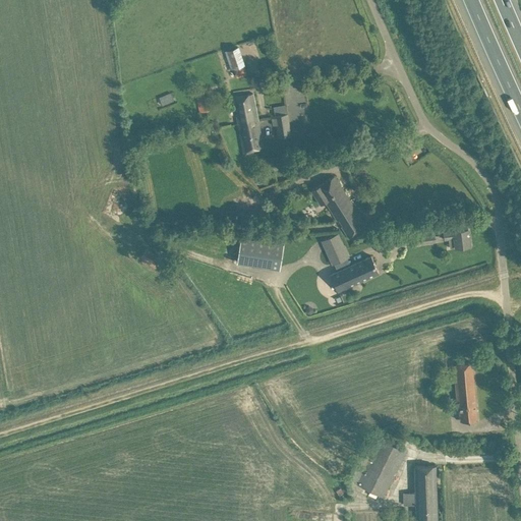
[(244,64),(238,46),(224,50),(231,68),(234,67),(237,76),(246,73),(244,64)]
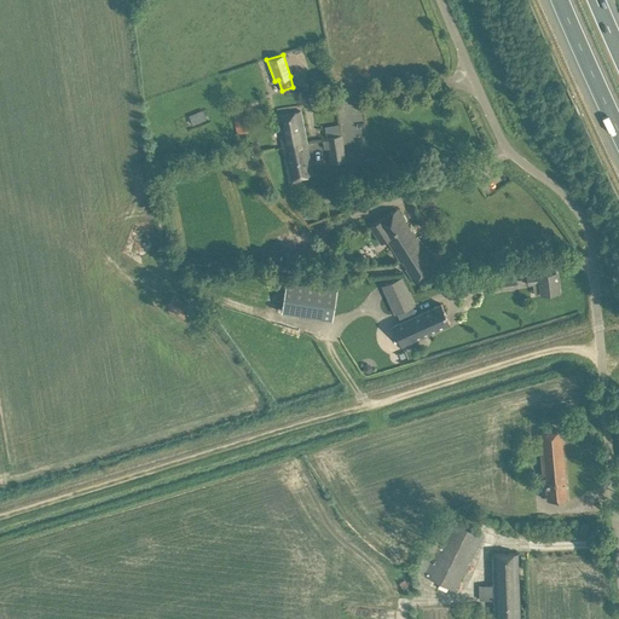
[(237,133),(250,131),(252,131),(247,104),(232,106),(237,133)]
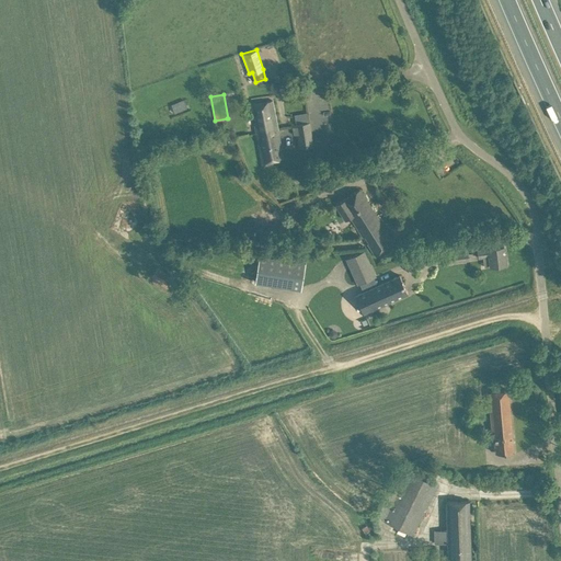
[(175,113),(187,107),(184,100),(172,105),(175,113)]
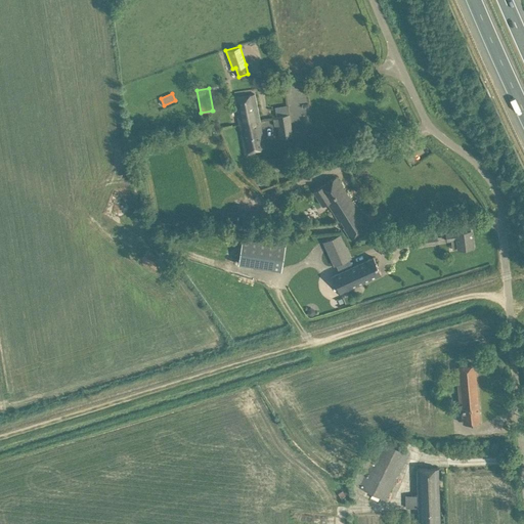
[(239,124),(260,121),(254,93),(234,97),(239,124)]
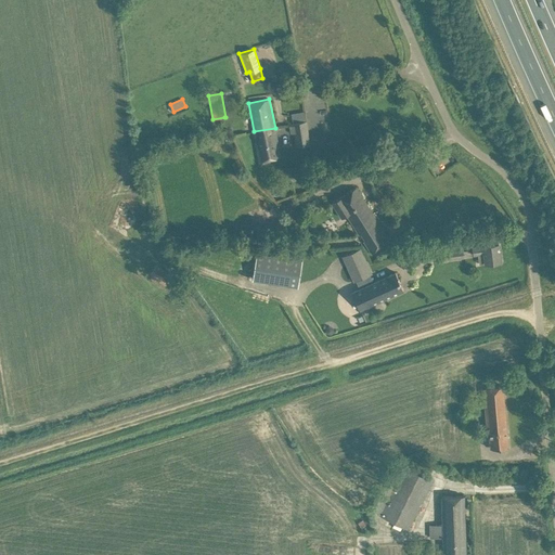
[(304,112),(291,114),(293,123),(305,120),(304,112)]
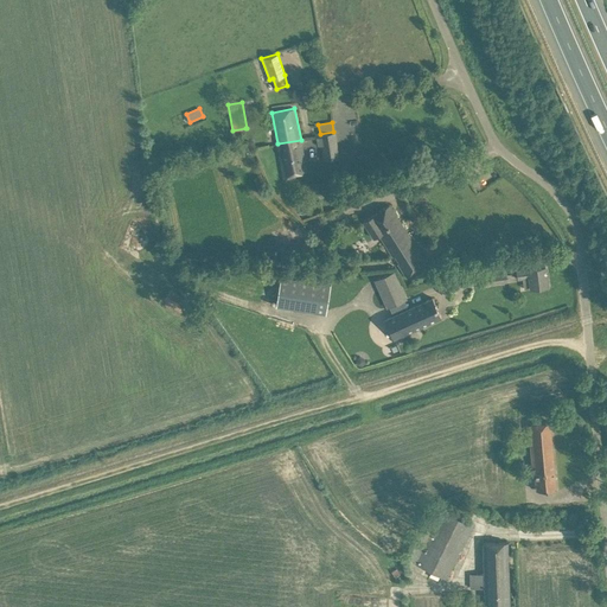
[(320,136),(315,138),(318,146),(321,145),(324,160),(339,158),(334,132),(333,132),(320,134),(320,136)]
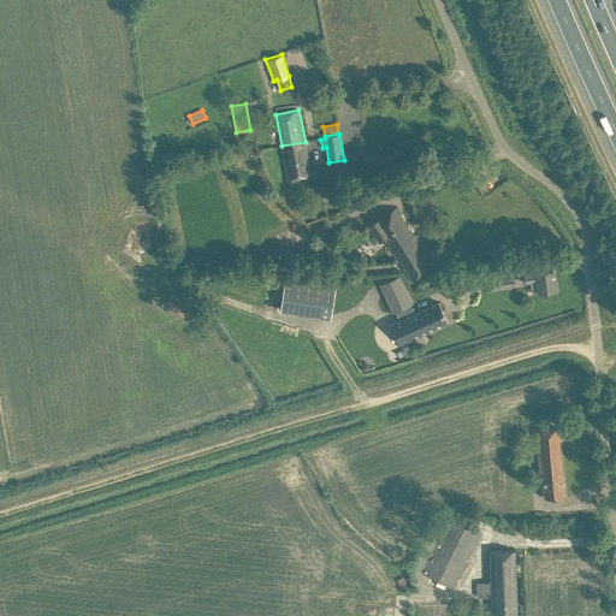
[(312,173),(307,152),(306,142),(282,146),(289,185),(301,183),(298,176),(312,173)]
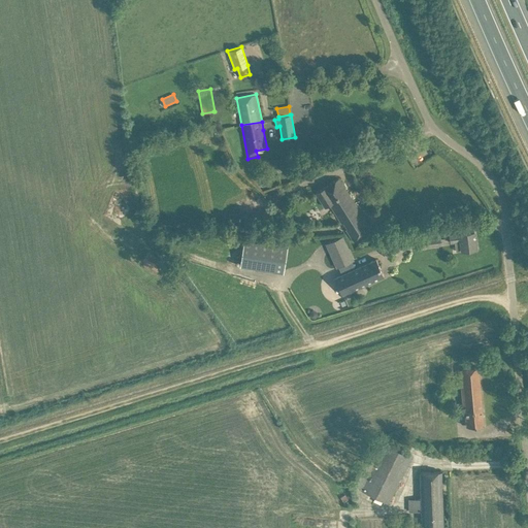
[(276,170),(289,167),(286,156),(273,160),(276,170)]
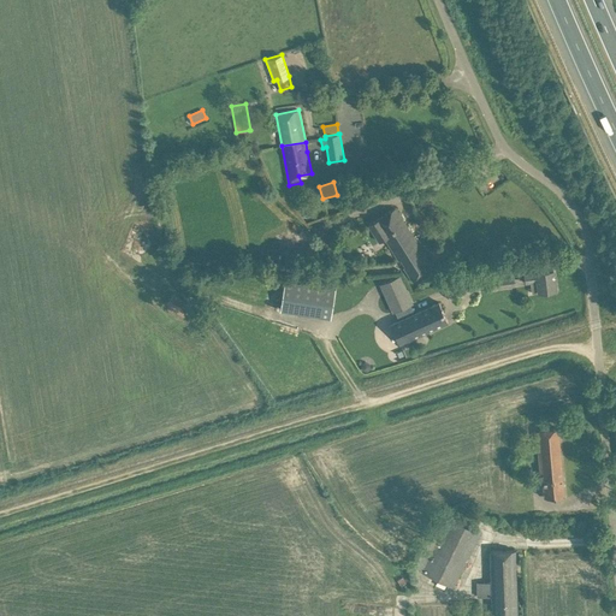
[(404,267),(413,280),(433,267),(395,207),(368,224),(379,242),(385,238),(398,260),(401,259),(406,266),(404,267)]
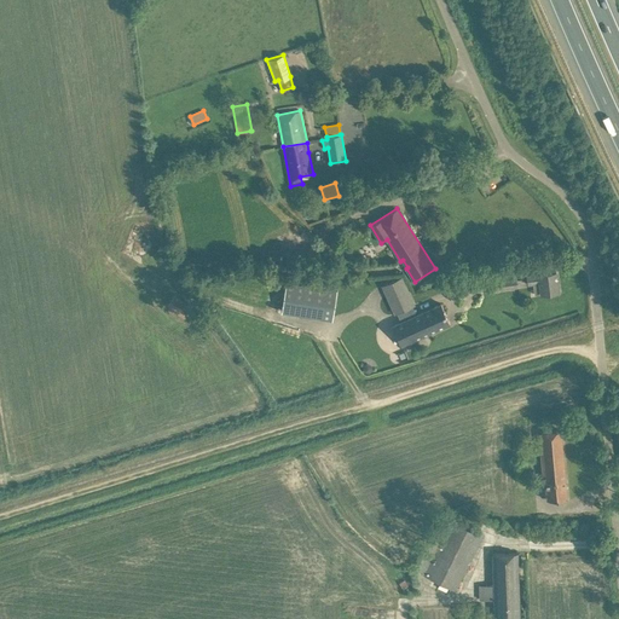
[(445,225),(435,230),(441,242),(451,237),(445,225)]
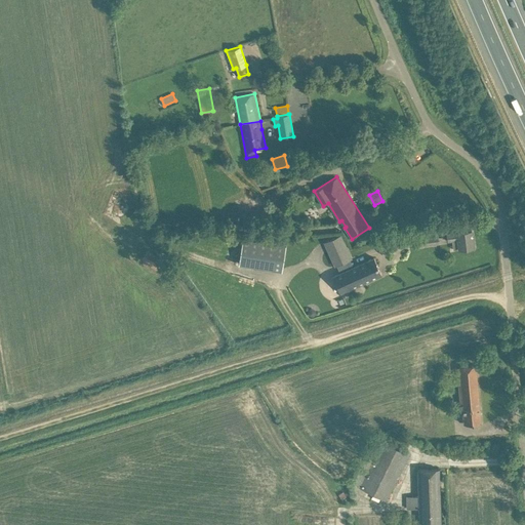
[(269,204),(258,211),(266,223),(276,216),(269,204)]
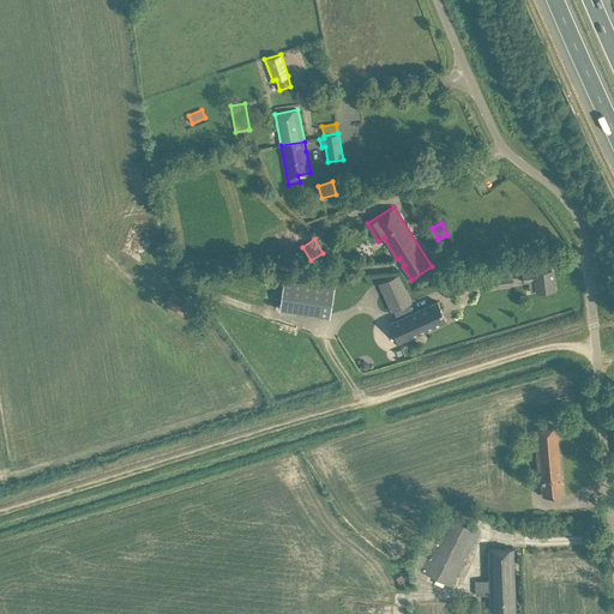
[(535,272),(523,274),(524,282),(529,281),(530,292),(537,290),(554,289),(552,270),(535,271),(535,272)]
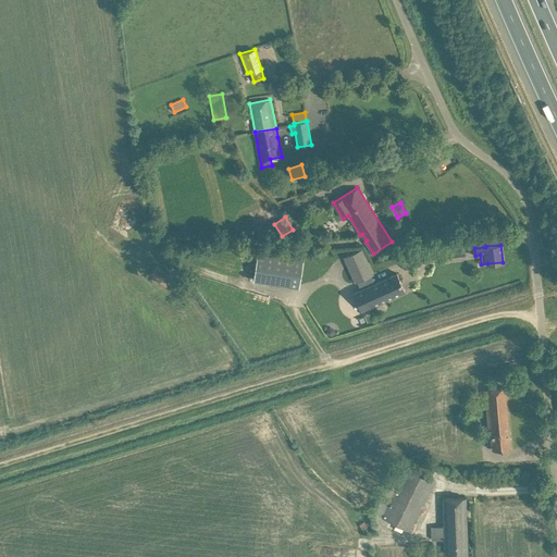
[(355,282),(373,273),(362,248),(344,257),(355,282)]
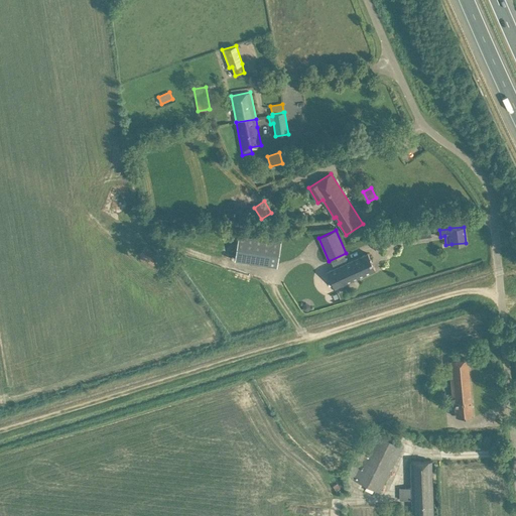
[(430,232),(416,234),(417,241),(431,239),(430,232)]
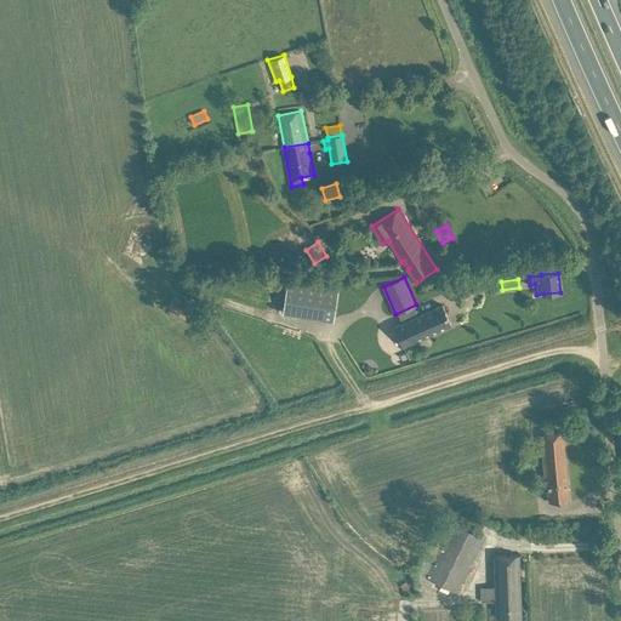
[(283,312),(334,322),(339,289),(288,281),(283,312)]
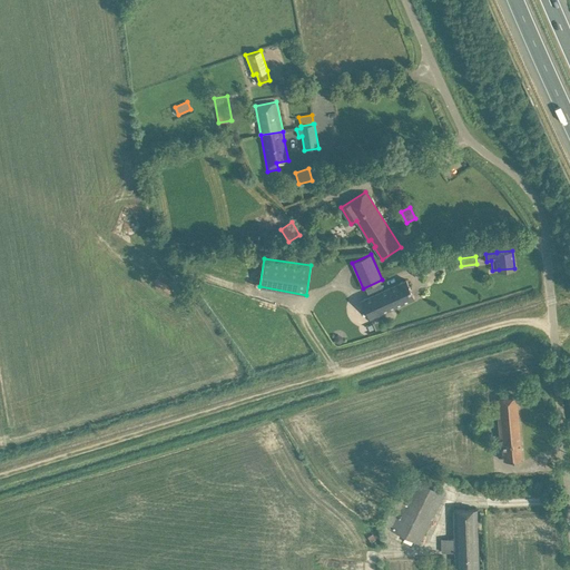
[(172,294),(178,285),(161,272),(154,282),(172,294)]
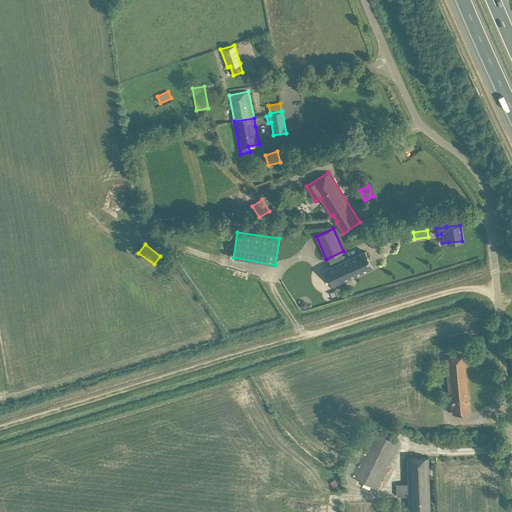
[(365,251),(325,268),(332,285),(372,267),(365,251)]
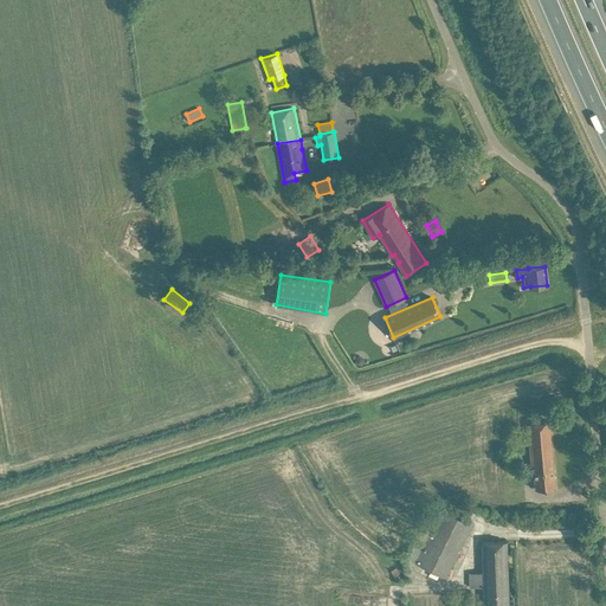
[(555,488),(549,421),(529,423),(532,442),(530,443),(533,472),(534,472),(535,489),(555,488)]
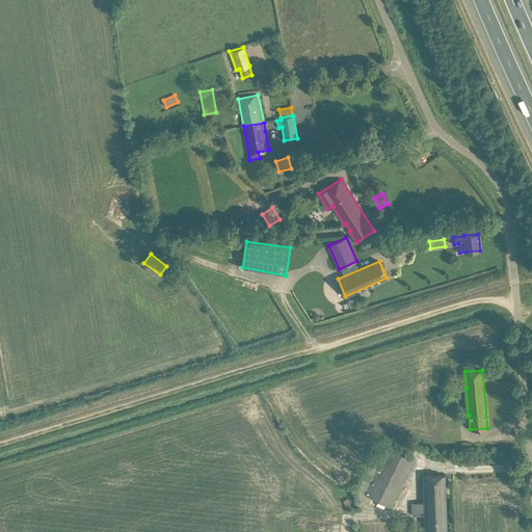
[(386,452),(365,494),(391,507),(415,460),(388,447),(386,452)]
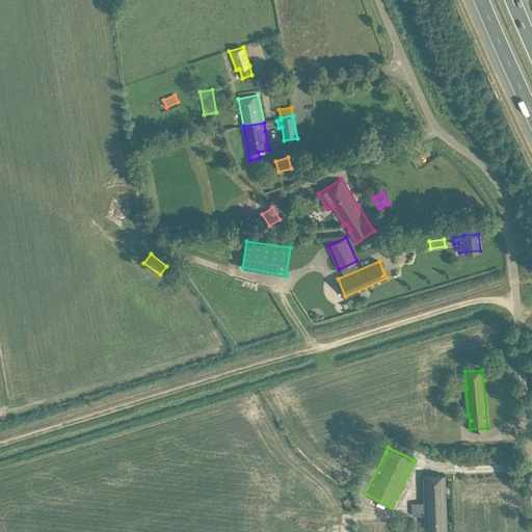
[(446,531),(445,475),(423,476),(424,502),(411,503),(413,514),(425,514),(425,531),(446,531)]
